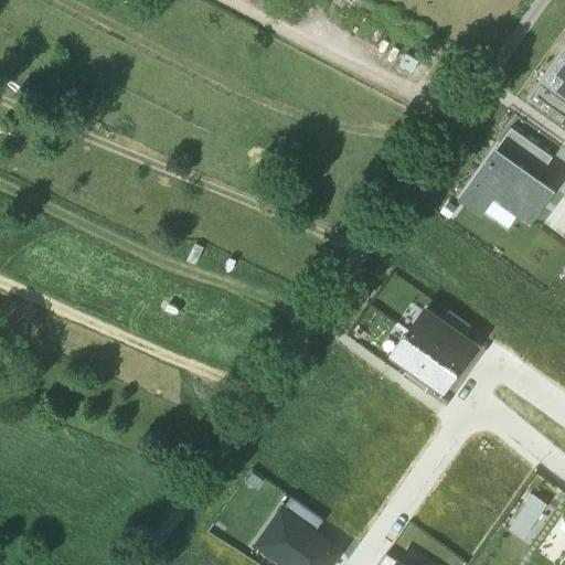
[(564,52),(544,82),(564,96),(564,52)]
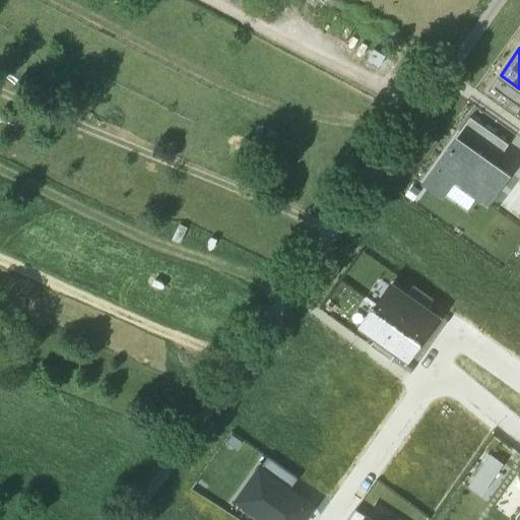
[(519,88),(501,75),(492,87),(519,108),(519,107),(519,88)]
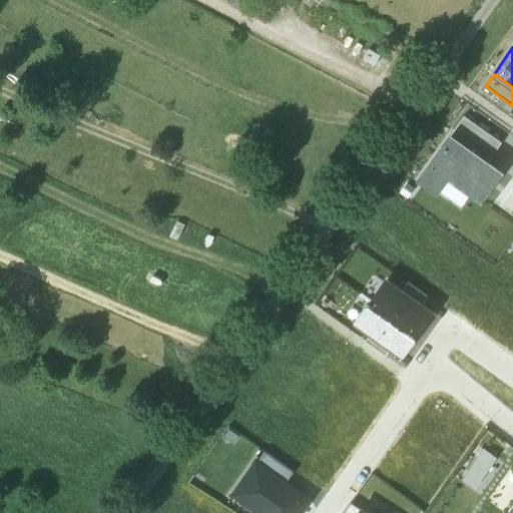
[(487,162),(501,142),(464,116),(450,136),(487,162)]
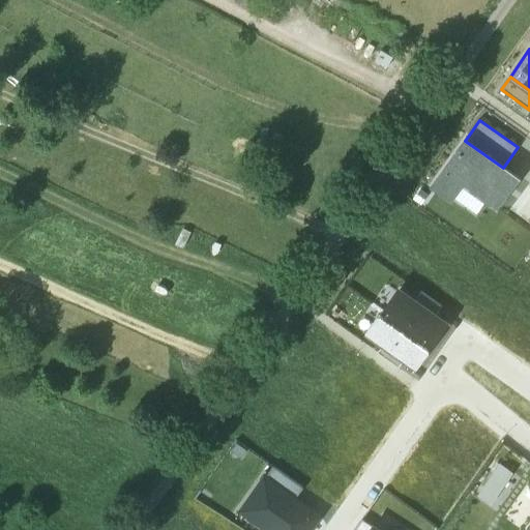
[(503,168),(465,141),(432,187),(450,201),(462,184),(495,207),(517,177),(503,168)]
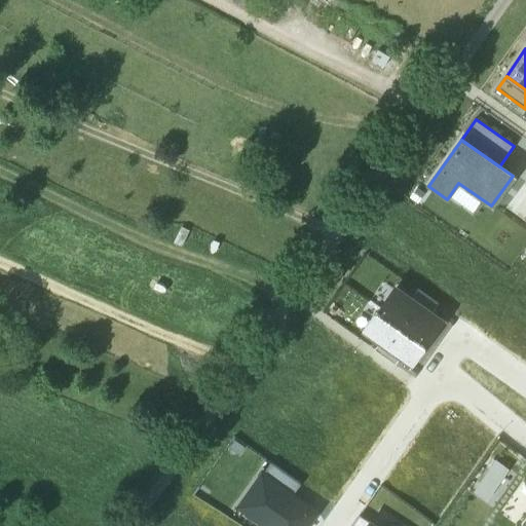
[(403,354),(413,362),(423,346),(418,343),(425,333),(430,337),(441,322),(430,314),(410,300),(393,289),(383,304),(386,306),(380,315),(377,313),(366,329),(381,340),(403,354)]
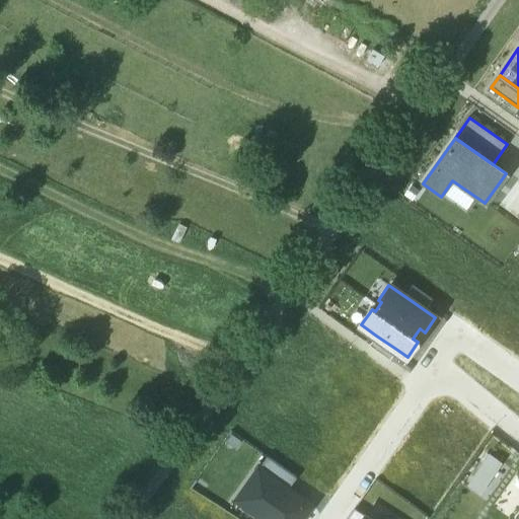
[(404,296),(425,310),(432,300),(412,286),(404,296)]
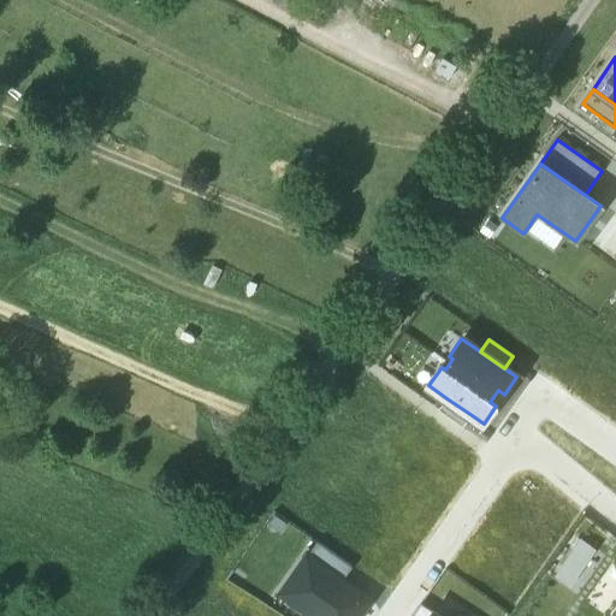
[(472,415),(446,398),(438,409),(463,427),(472,415)]
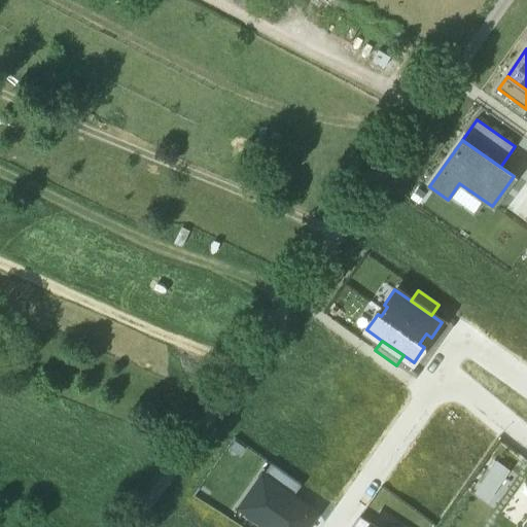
[(264,477),(292,497),(302,485),(270,463),(264,477)]
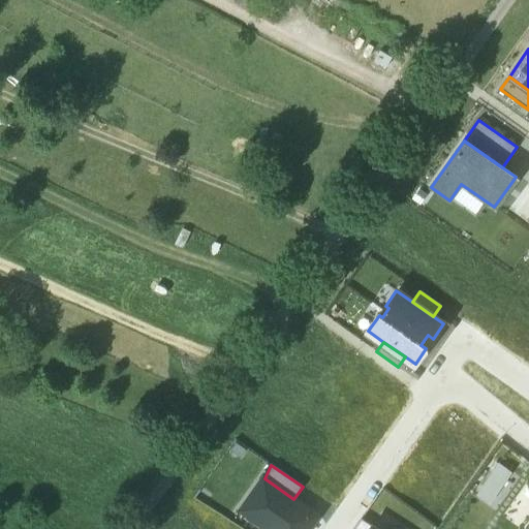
[(293,499),(265,478),(243,508),(272,528),(308,528),(317,516),(293,499)]
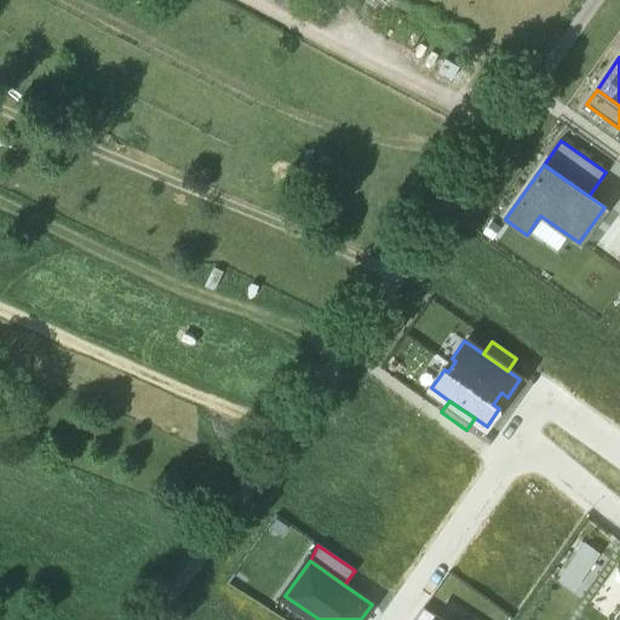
[(443,619),(424,608),(415,619),(443,619)]
